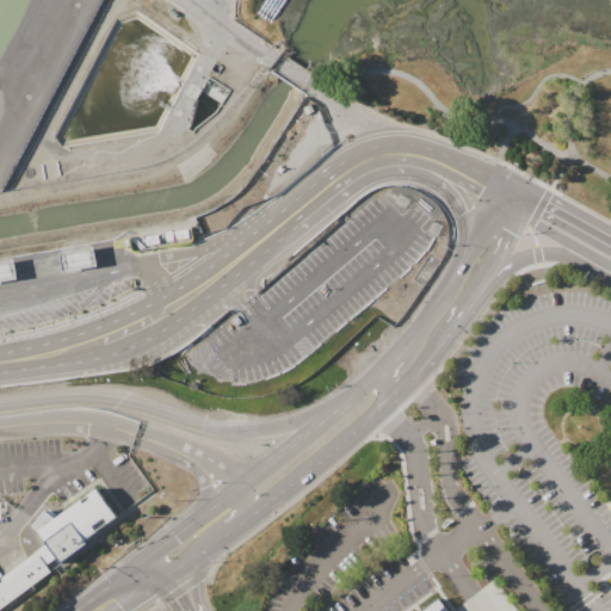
[(61,269),(94,266),(93,247),(60,250),(61,269)]
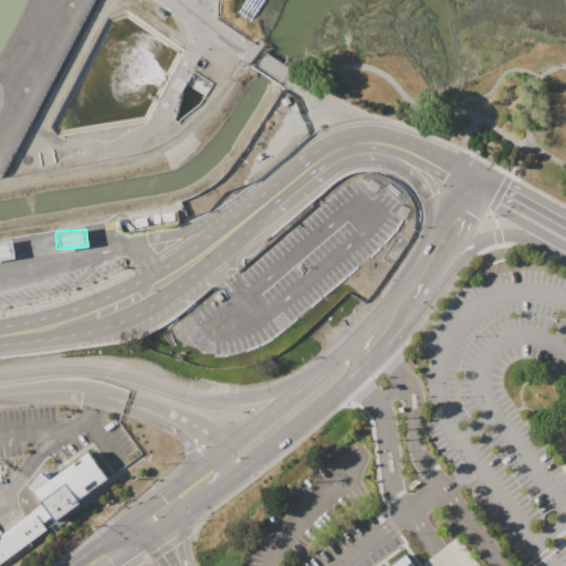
[(0,260),(8,260),(9,245),(0,244),(0,260)]
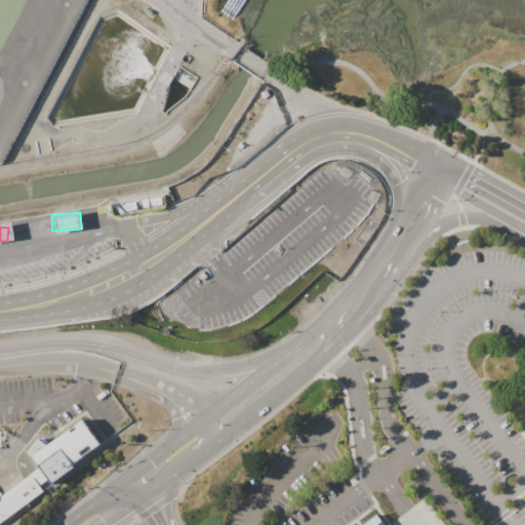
[(52,482),(33,455),(34,455),(29,451),(38,439),(47,445),(82,419),(99,444),(72,465),(74,467),(52,482)]
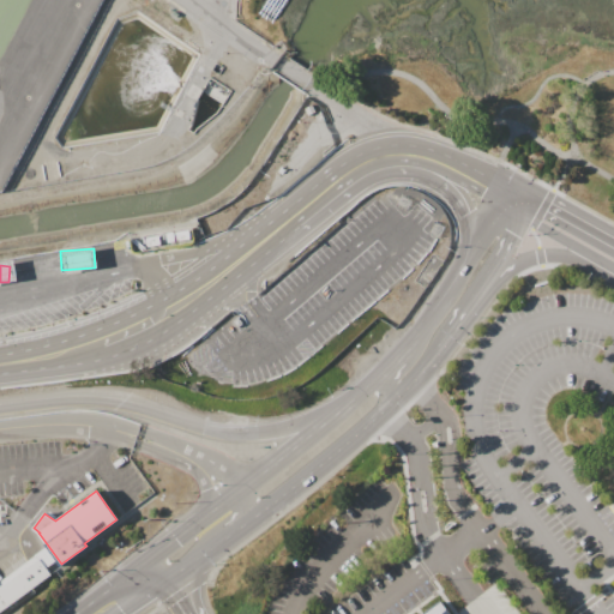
[(0,611),(0,579),(43,547),(54,560),(44,567),(49,575),(0,611)]
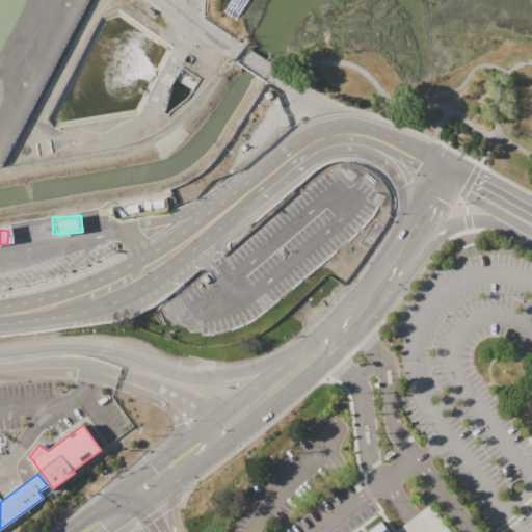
[(388,531),(387,531),(382,523),(367,531),(388,531)]
